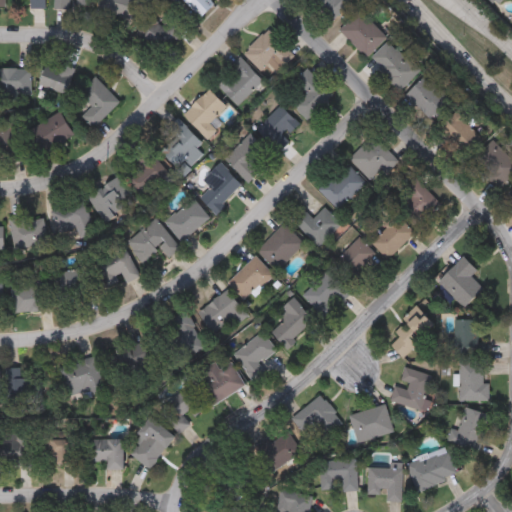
[(45,0),(45,10),(29,10),(29,0),(45,0)]
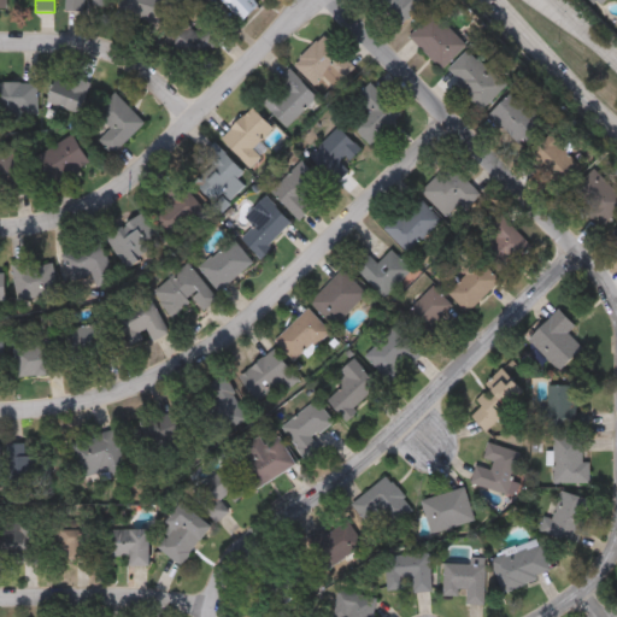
[(86,11),(65,11),(65,0),(110,0),(110,6),(86,5),(86,11)]
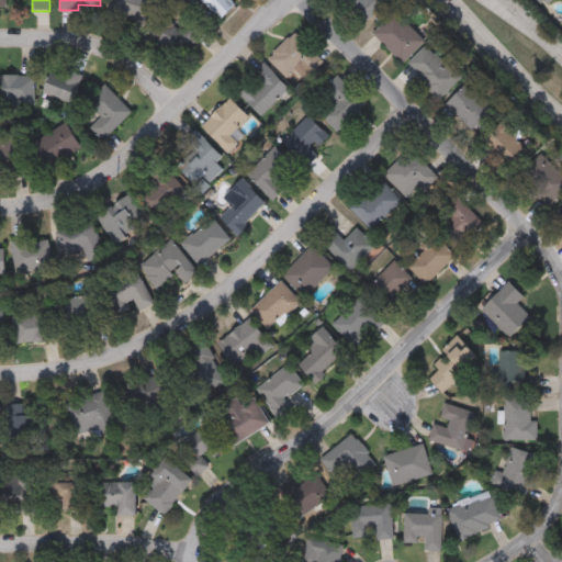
[(122,21),(117,0),(148,0),(153,14),(122,21)]
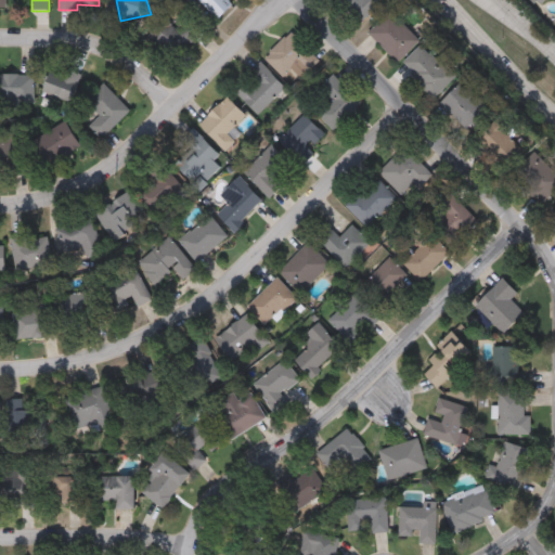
[(227,0),(232,5),(217,22),(195,0),(227,0)]
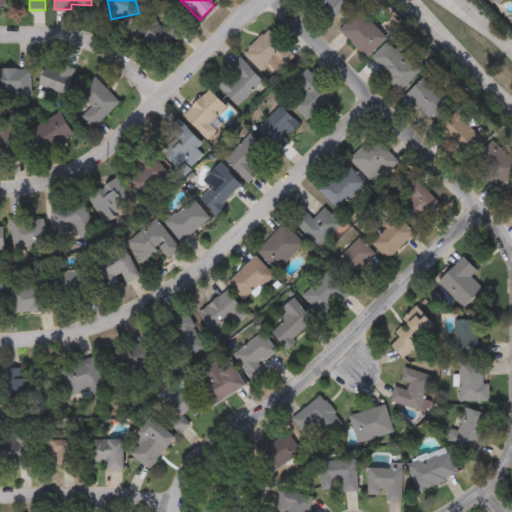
[(353,0),(330,23),(308,0),(353,0)]
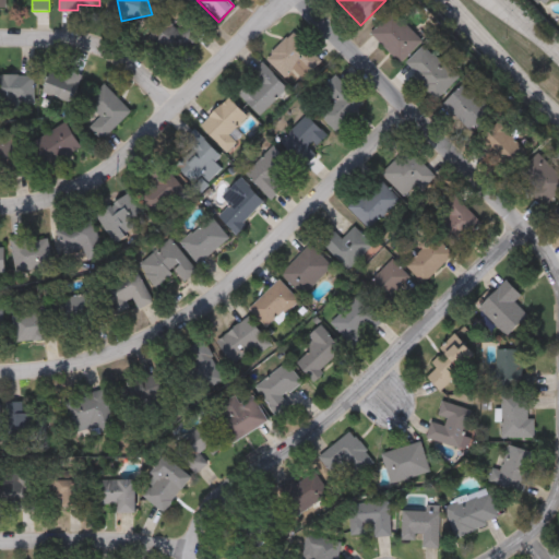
[(538,0),(546,9),(556,0),(538,0)]
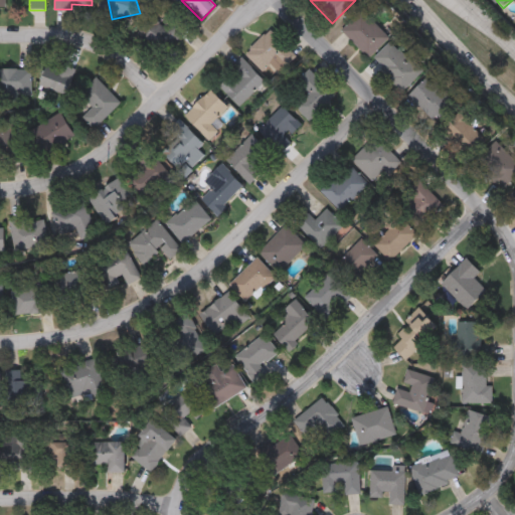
[(341,30),(361,10),(389,37),(368,58),(341,30)]
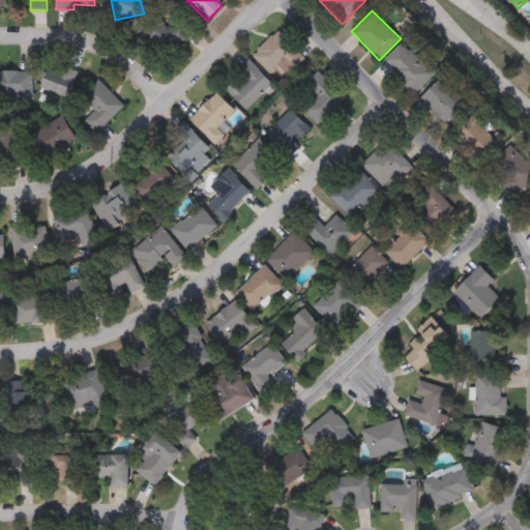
[(179,18),(194,29),(170,60),(138,36),(153,17),(170,29),(179,18)]
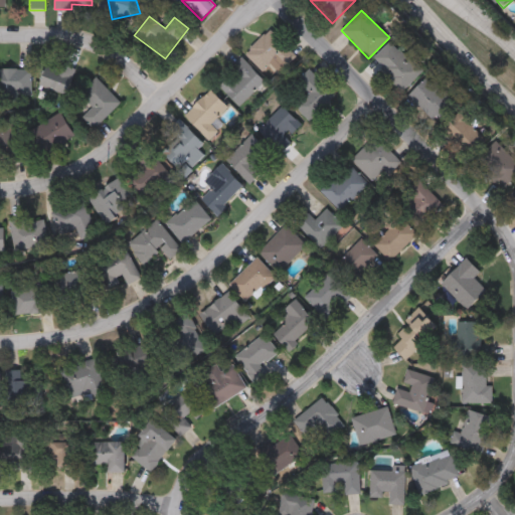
[(244,54),(270,30),(296,56),(278,74),(270,66),(264,72),(244,54)]
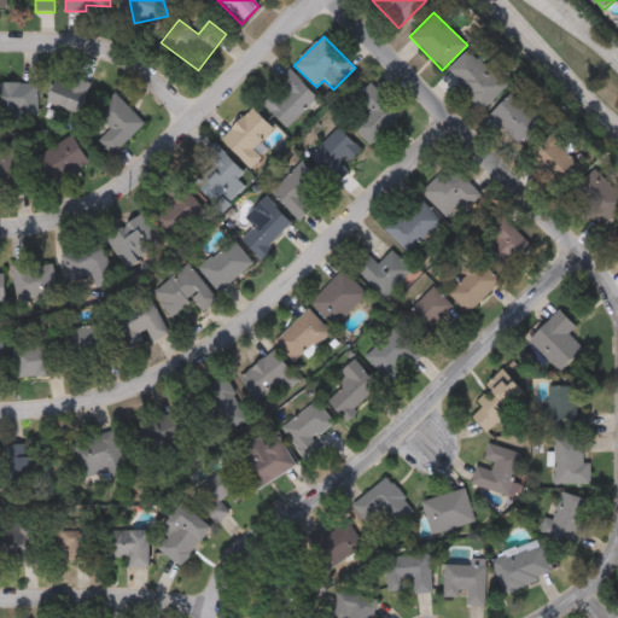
[(445,74),(468,50),(507,85),(483,110),(445,74)]
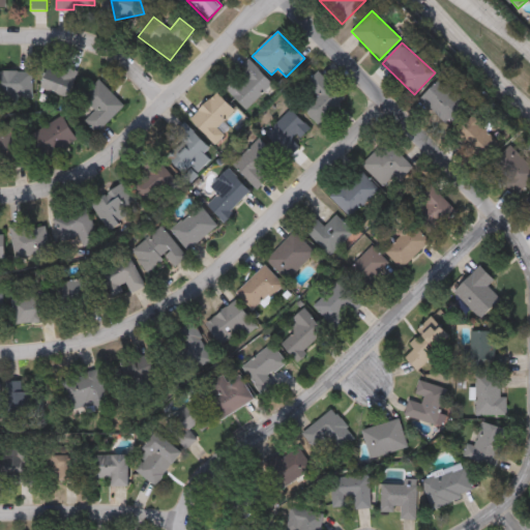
[(224,87),(249,61),(272,85),(246,110),(224,87)]
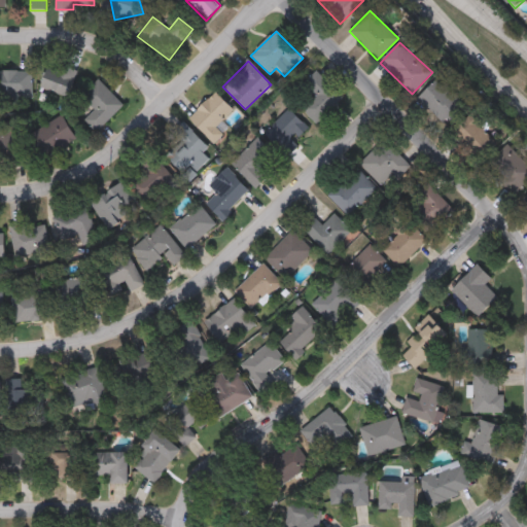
[(74,70),(71,95),(41,91),(45,65),(74,70)]
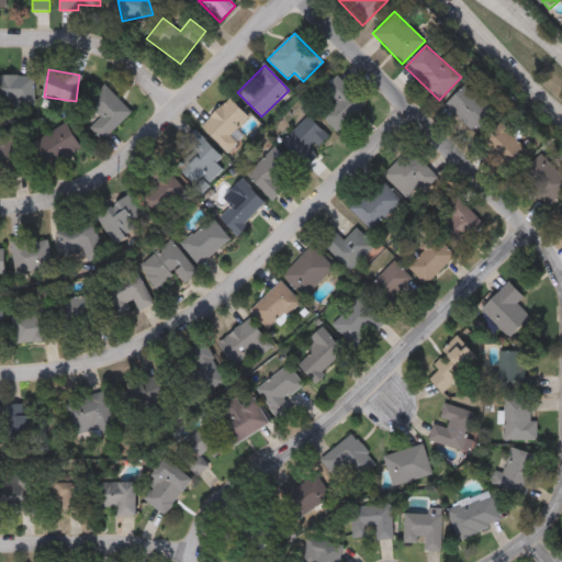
[(0,76),(33,76),(33,103),(0,103),(0,76)]
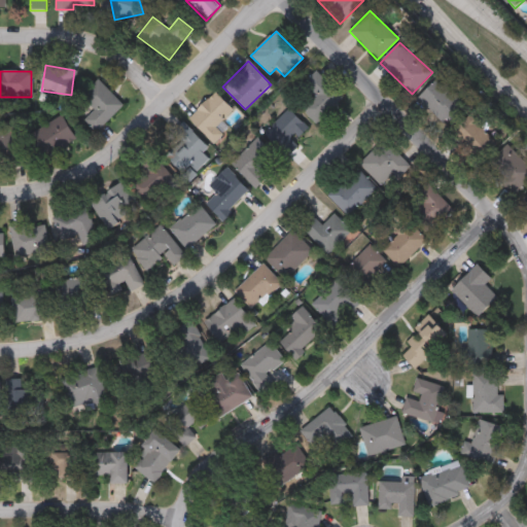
[(316,95),(305,83),(316,71),(343,98),(317,124),(302,108),(316,95)]
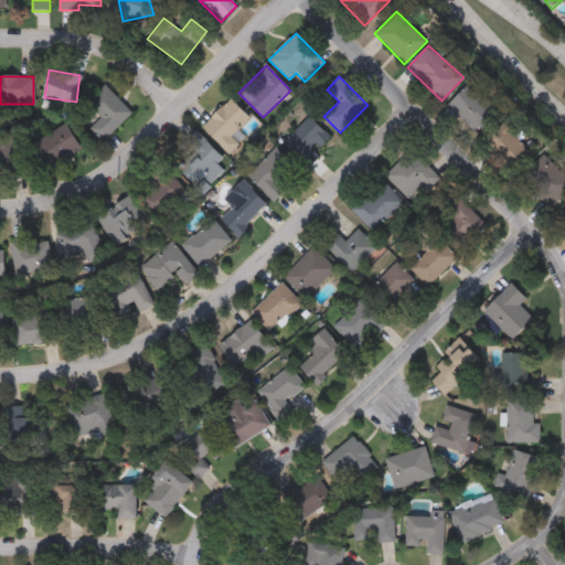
[(499,112),(478,135),(448,106),(469,84),(499,112)]
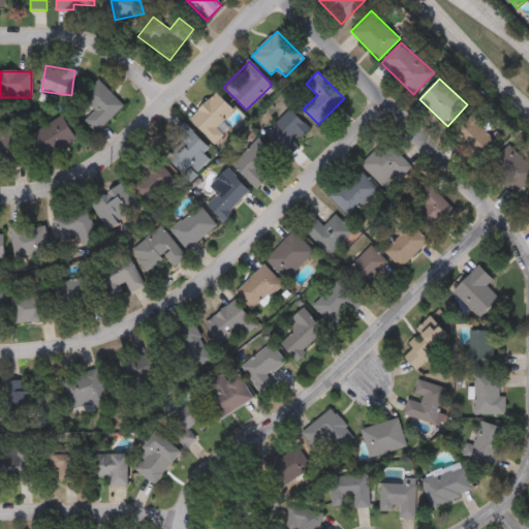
[(97,80),(124,106),(97,132),(80,115),(87,107),(78,99),(97,80)]
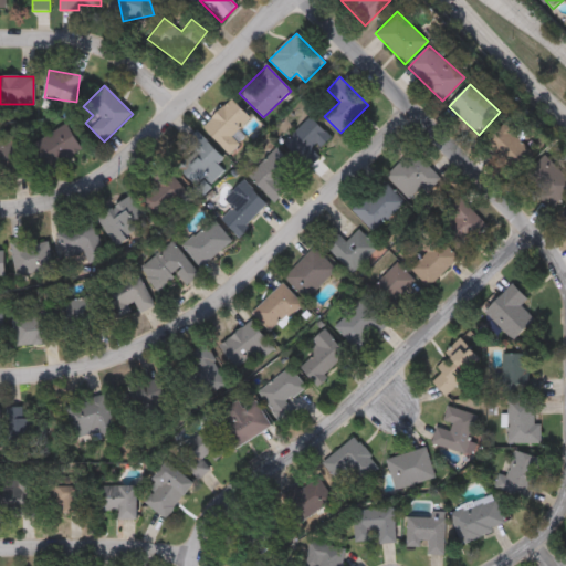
[(202,127),(231,98),(251,118),(232,137),(240,145),(229,155),(202,127)]
